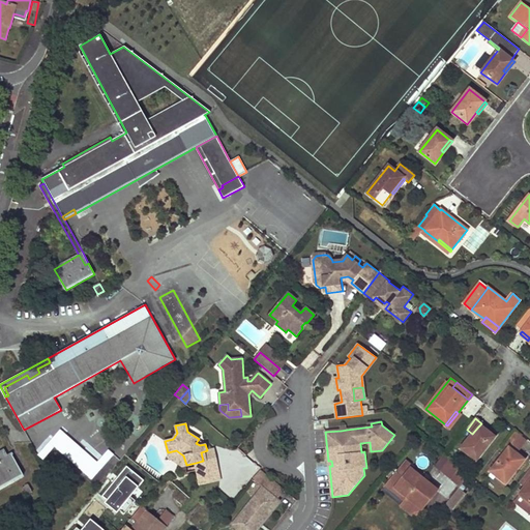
[(486,433),(489,430),(481,423),(478,427),(486,433)]
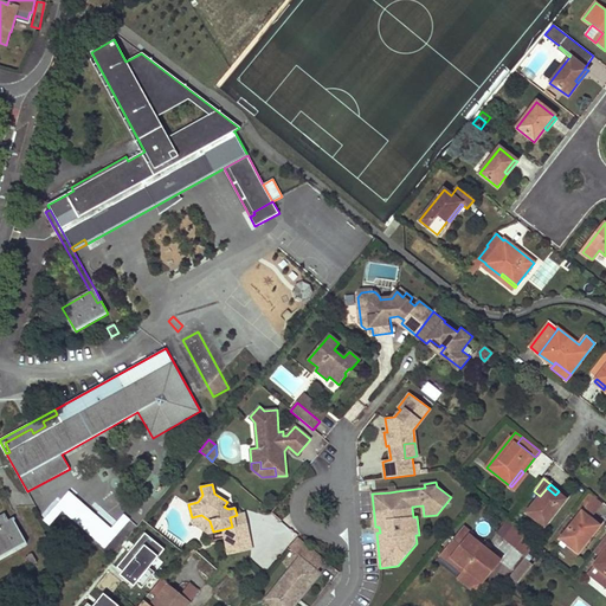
[(545,527),(567,497),(559,491),(555,495),(547,488),(540,496),(527,513),(545,527)]
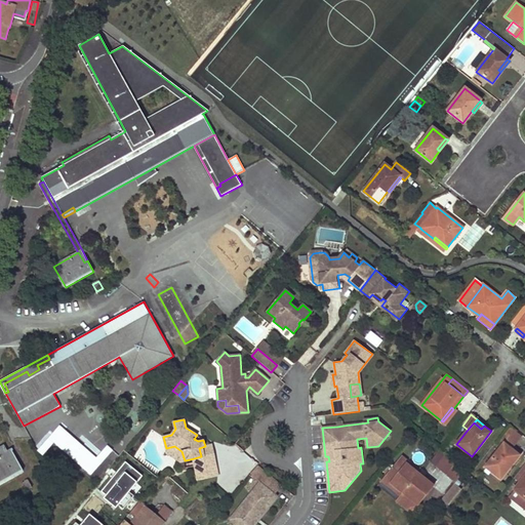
[(58,426),(37,450),(44,457),(54,446),(94,482),(118,455),(108,446),(96,459),(58,426)]
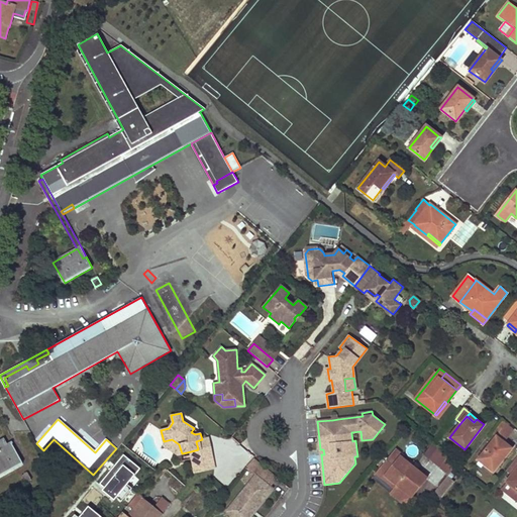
[(490,433),(495,438),(497,436),(505,442),(514,430),(500,419),(490,433)]
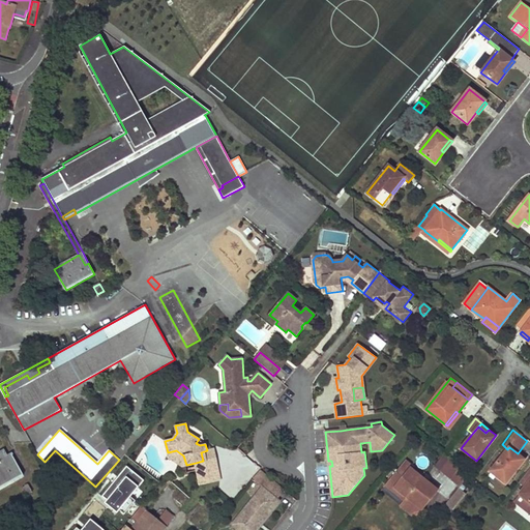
[(509,447),(507,449),(490,473),(504,484),(525,459),(518,453),(509,447)]
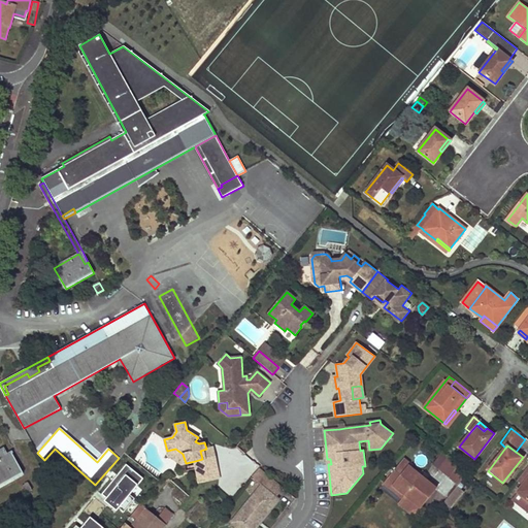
[(0,486),(24,473),(18,462),(13,464),(8,456),(4,448),(0,450),(0,486)]
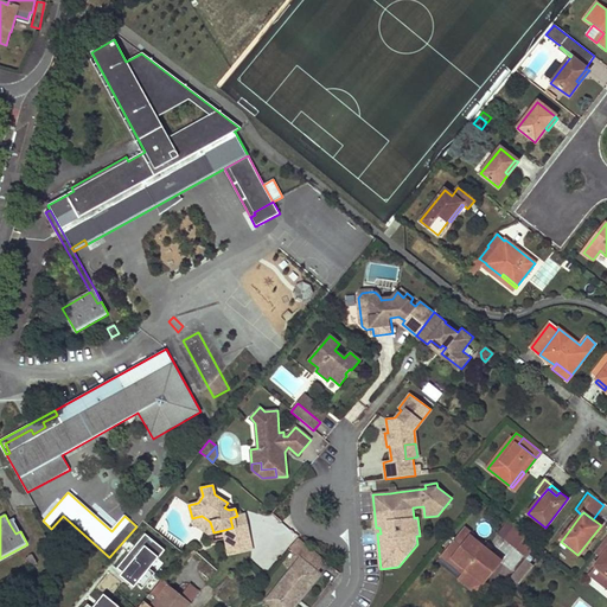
[(225,538),(249,532),(246,515),(237,516),(230,518),(232,528),(224,530),(225,538)]
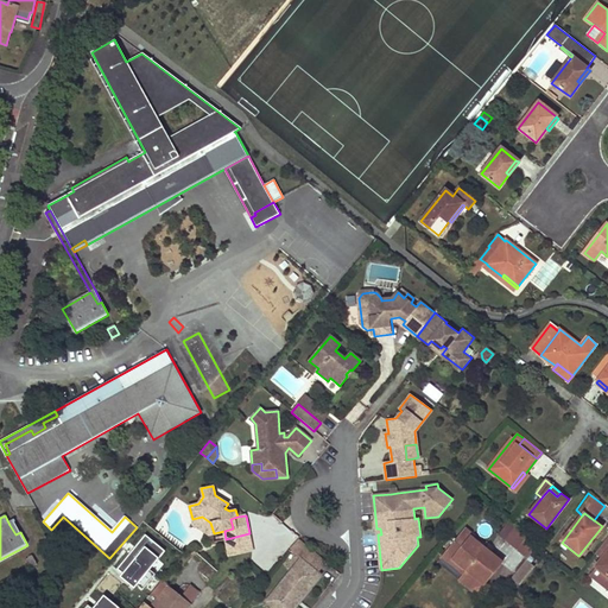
[(192,519),(194,525),(209,534),(214,533),(210,523),(202,517),(192,519)]
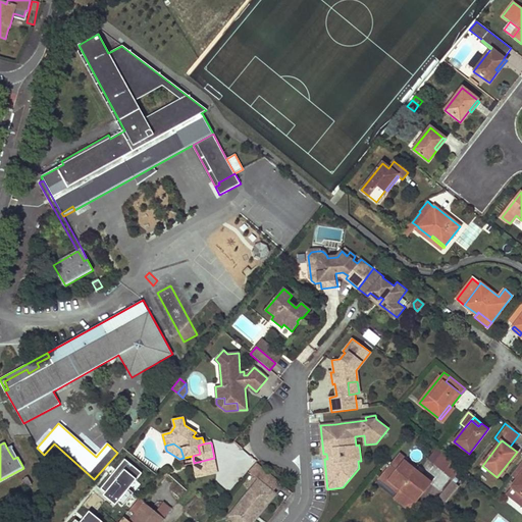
[(12,449),(8,451),(13,459),(17,457),(12,449)]
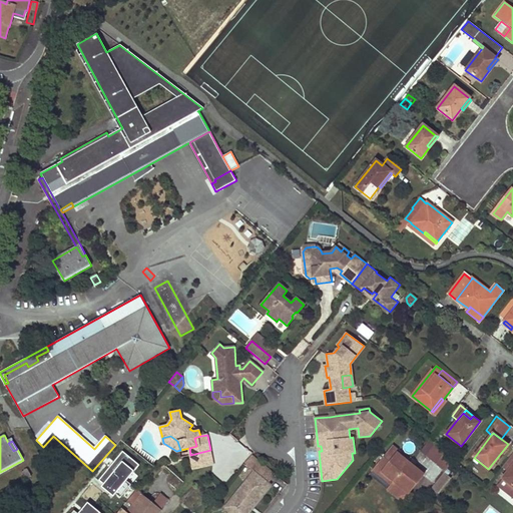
[(427,457),(435,446),(429,441),(420,452),(427,457)]
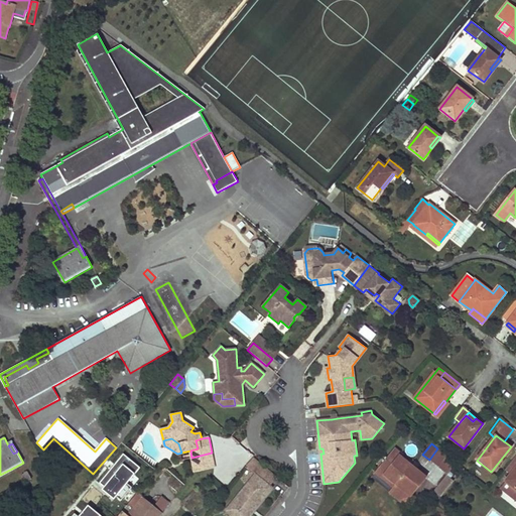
[(402,455),(394,448),(388,457),(396,463),(400,457),(402,455)]
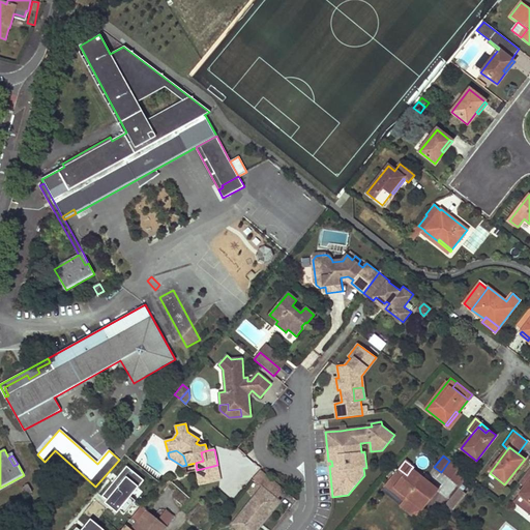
[(441,472),(460,488),(469,476),(449,461),(441,472)]
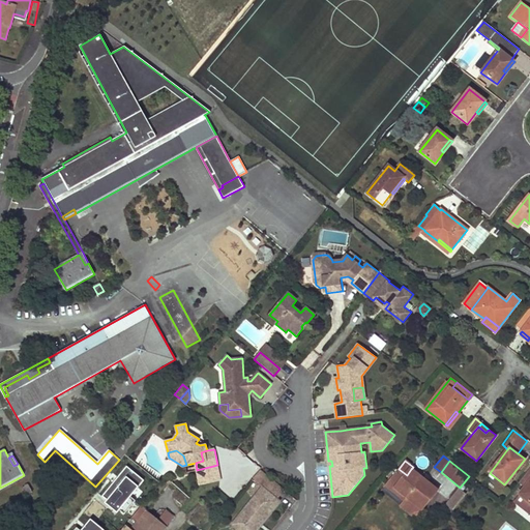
[(222,478),(217,465),(197,470),(201,483),(222,478)]
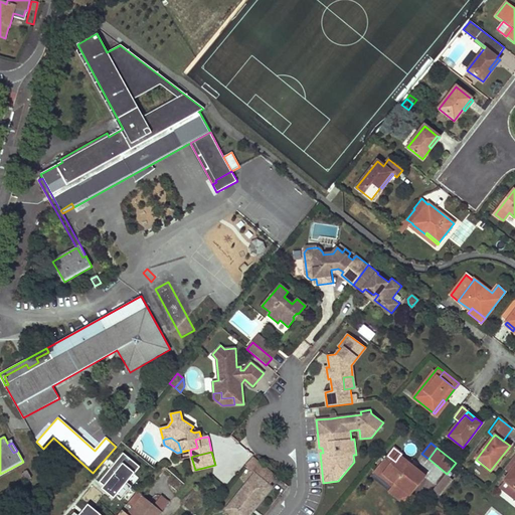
[(124,454),(101,482),(122,500),(133,487),(127,482),(140,467),(124,454)]
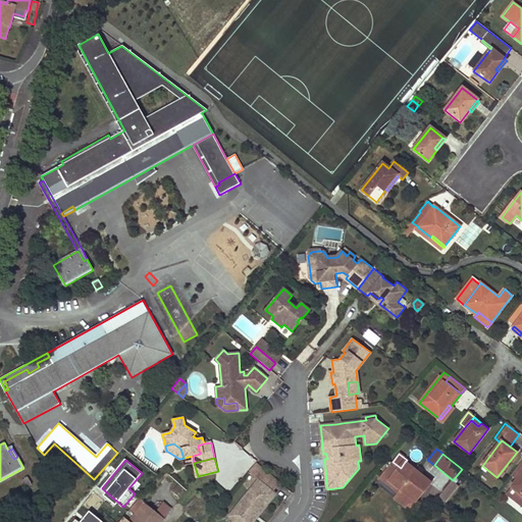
[(521,461),(510,477),(516,482),(506,494),(506,496),(520,507),(521,504),(521,461)]
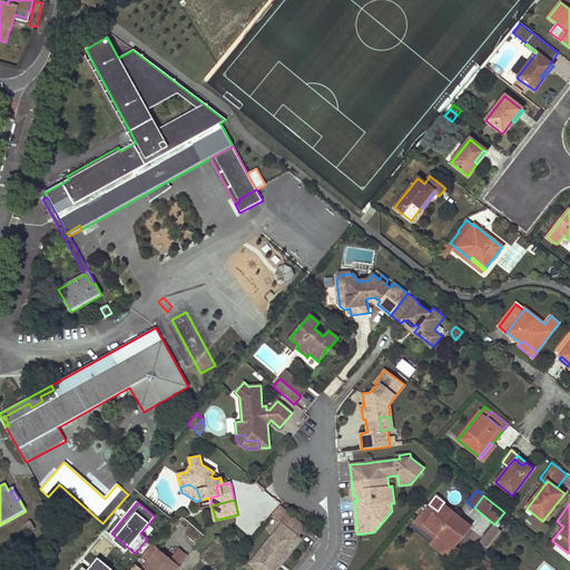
[(416,519),(438,536),(434,539),(431,544),(448,558),(458,543),(454,541),(460,534),(463,537),(471,528),(442,504),(438,511),(429,504),(416,519)]
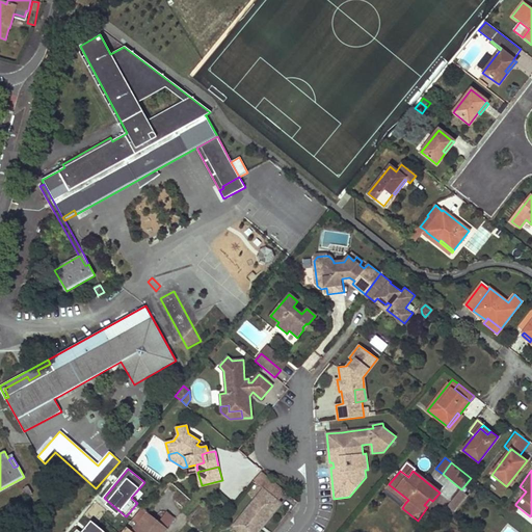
[(264,489),(271,480),(261,472),(254,480),(264,489)]
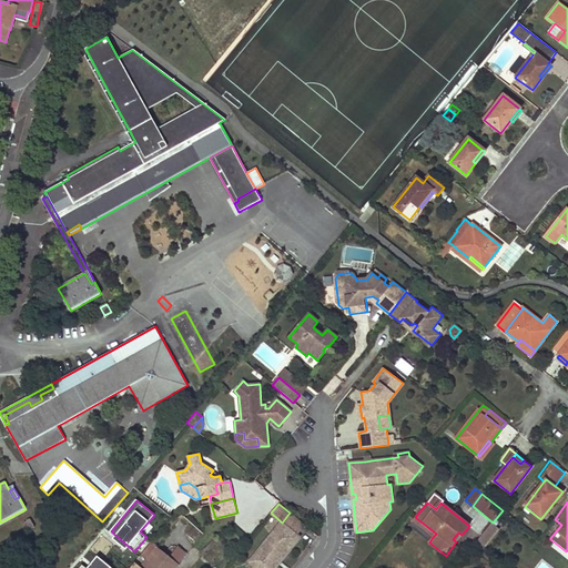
[(272,567),(298,537),(296,535),(305,525),(290,513),(282,523),(250,561),(257,567),(272,567)]
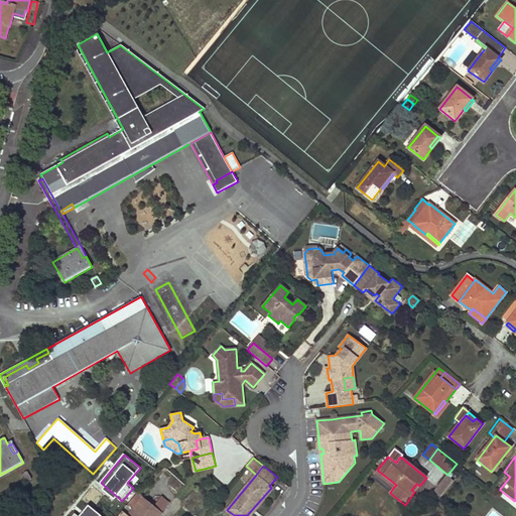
[(396,485),(377,470),(375,474),(393,488),(396,485)]
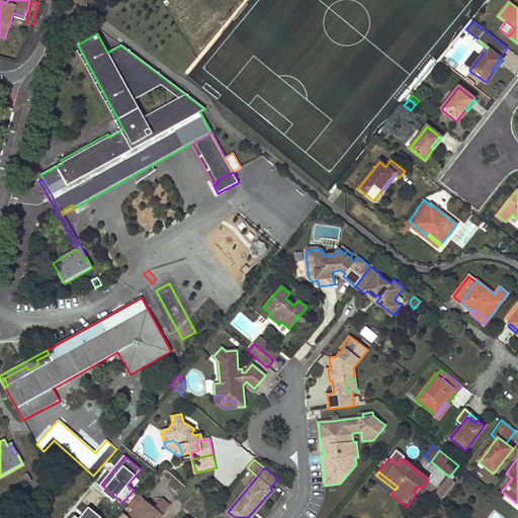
[(21,477),(26,485),(32,481),(27,472),(21,477)]
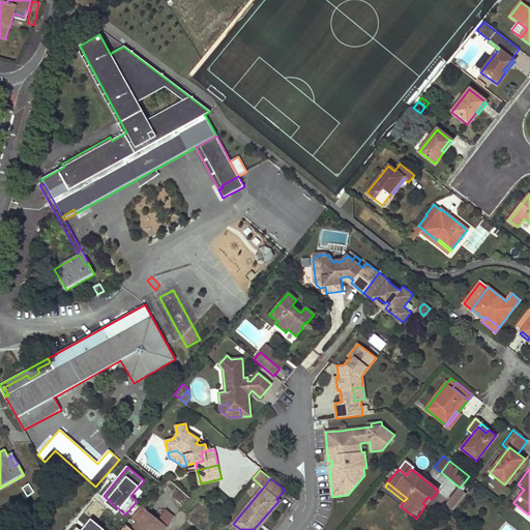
[(445,502),(450,509),(466,498),(460,491),(445,502)]
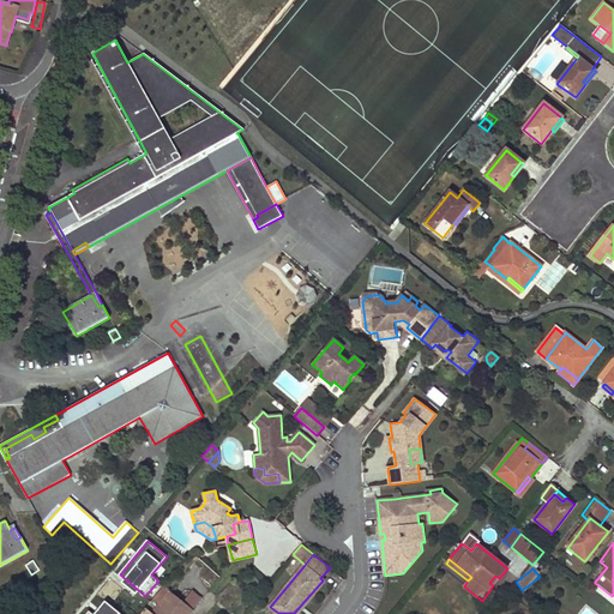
[(161,602),(169,593),(162,588),(155,596),(161,602)]
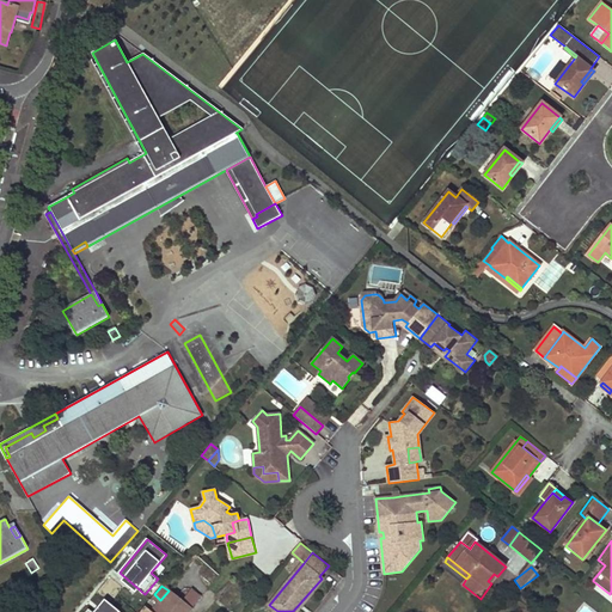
[(182,601),(191,610),(201,597),(191,589),(182,601)]
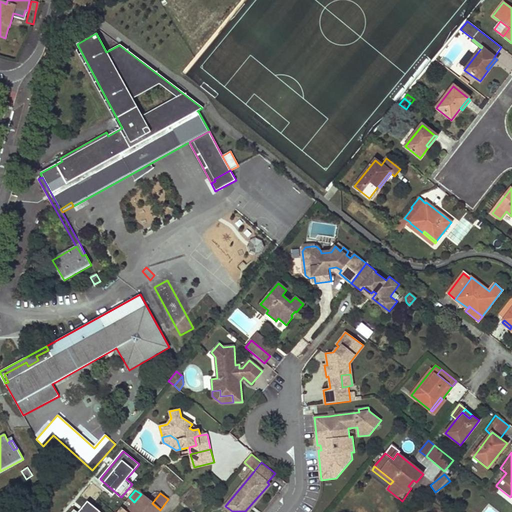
[(158,511),(160,510),(152,503),(141,494),(134,502),(126,511),(121,508),(117,511),(158,511)]
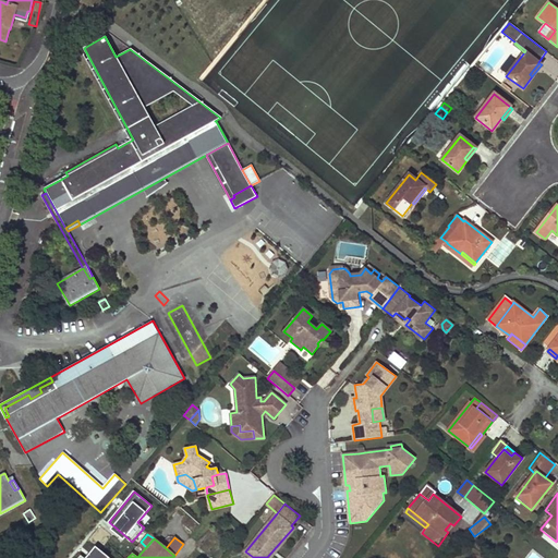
[(109,557),(97,547),(87,557),(85,557),(82,555),(79,557),(109,557)]
